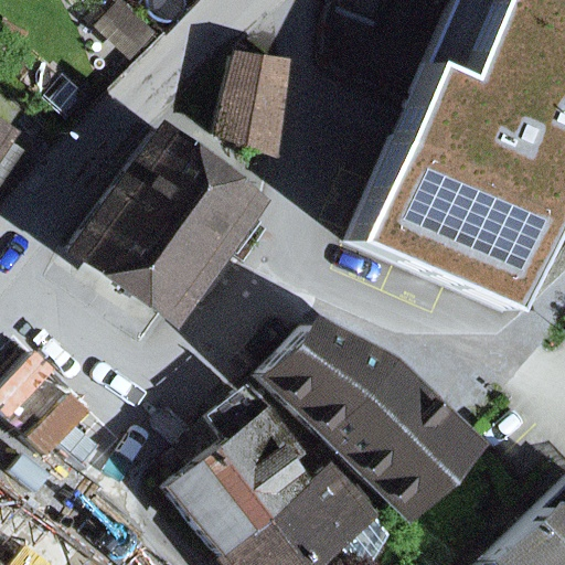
[(564,0),(448,0),(343,243),(503,312),(564,168),(564,0)]
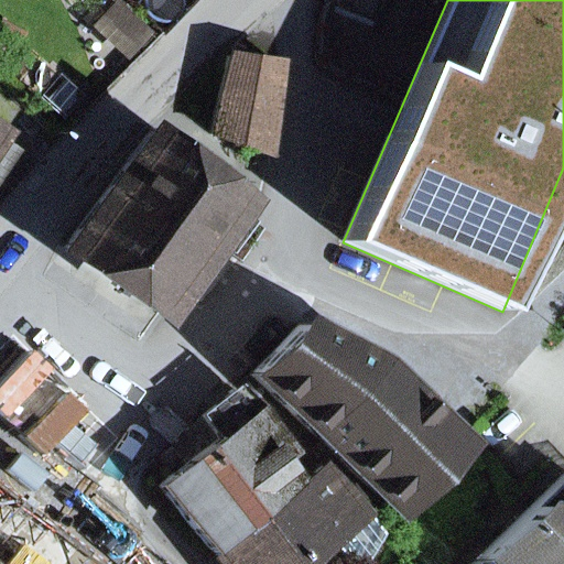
[(96,23),(128,53),(148,33),(115,3),(96,23)]
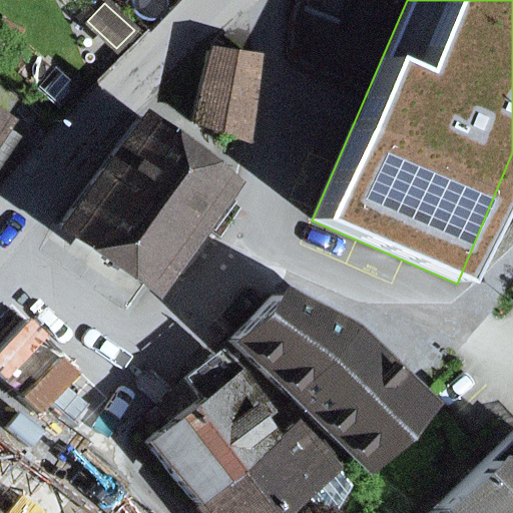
[(206,52),(192,123),(241,140),(251,57),(206,52)]
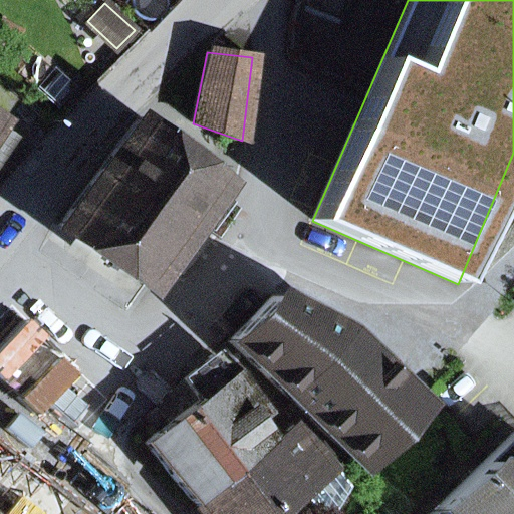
[(214,237),(210,234),(226,211),(207,198),(221,177),(140,114),(59,226),(146,287),(164,262),(185,277),(214,237)]
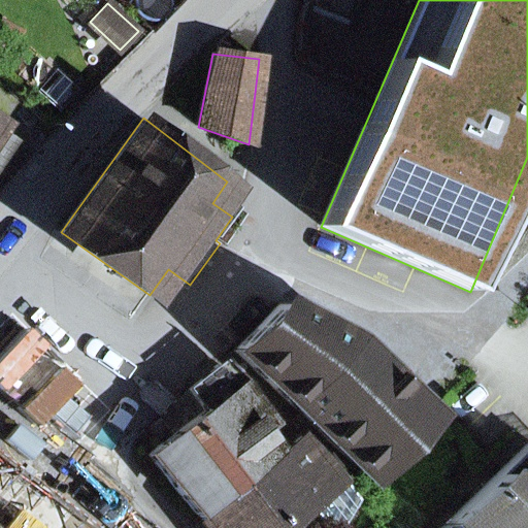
[(430,419),(351,341),(279,304),(234,353),(370,482),(430,419)]
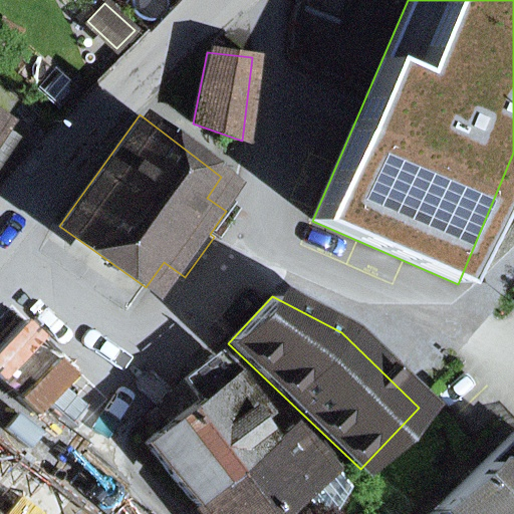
[(260,457),(252,446),(264,438),(250,418),(259,411),(239,382),(214,357),(185,379),(200,401),(144,445),(193,505),(260,457)]
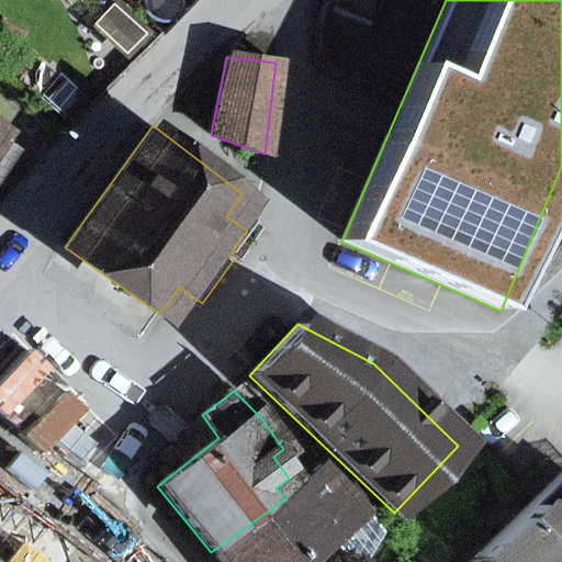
[(319,463),(295,489),(289,479),(276,487),(284,499),(211,552),(218,561),(298,561),(327,540),(346,561),(364,561),(382,534),(319,463)]
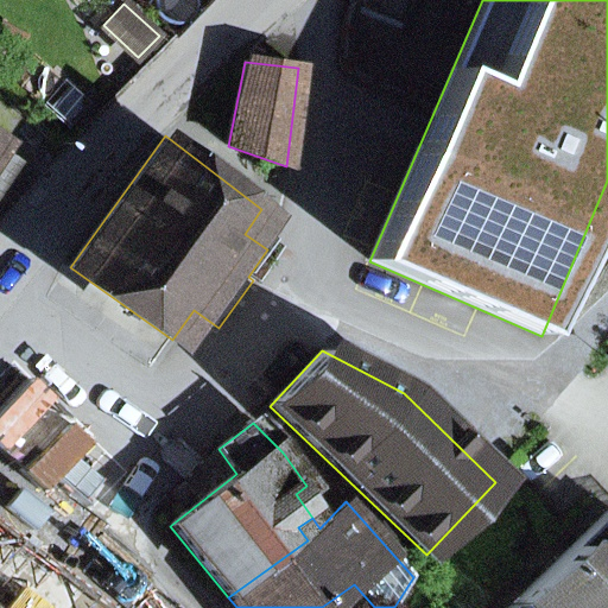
[(607,607),(607,512),(508,607),(607,607)]
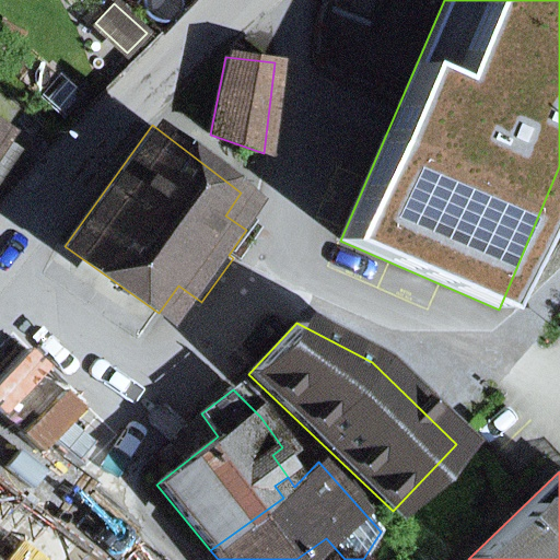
[(81,559),(42,518),(0,558),(0,559),(81,559)]
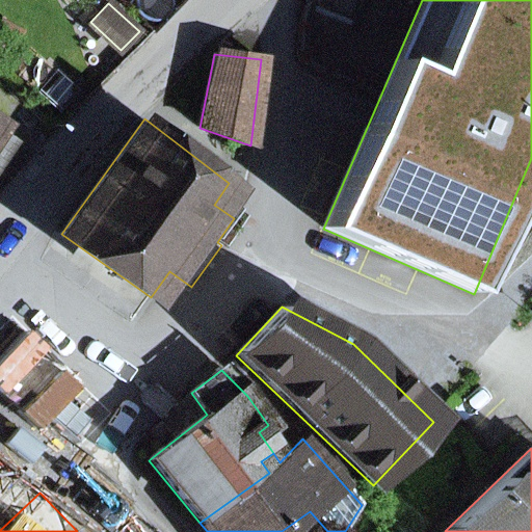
All buildings are outlined.
